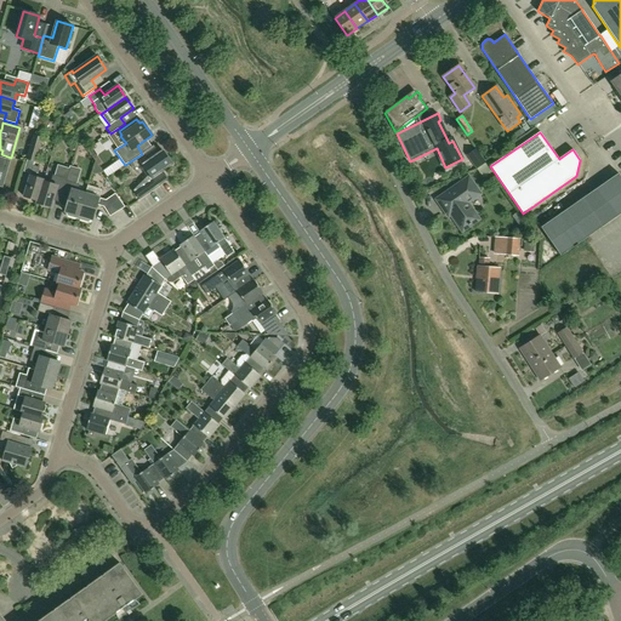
[(41,138),(34,136),(27,159),(34,161),(41,138)]
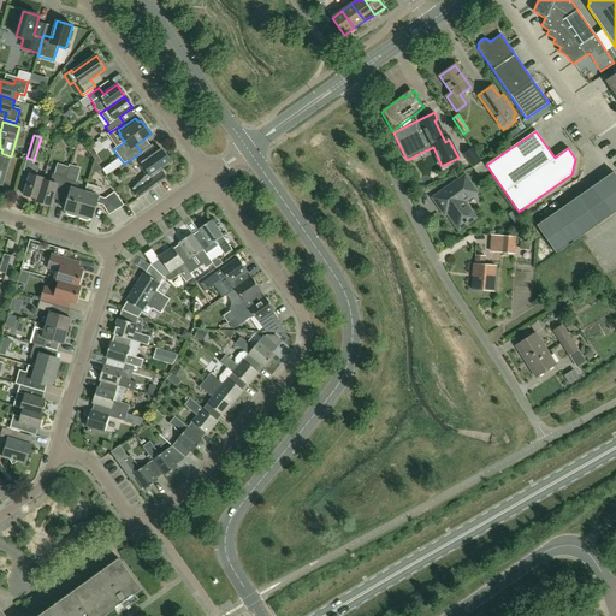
[(463,154),(473,167),(481,161),(472,148),(463,154)]
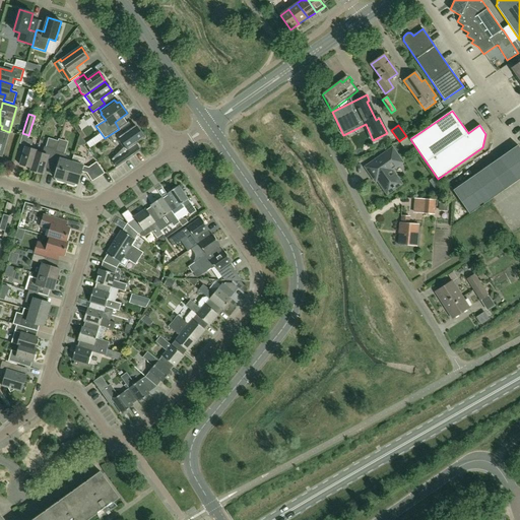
[(136,143),(144,138),(137,127),(135,128),(134,126),(124,133),(120,128),(119,129),(108,136),(112,142),(117,139),(119,138),(125,146),(123,148),(111,159),(117,168),(141,150),(136,143)]
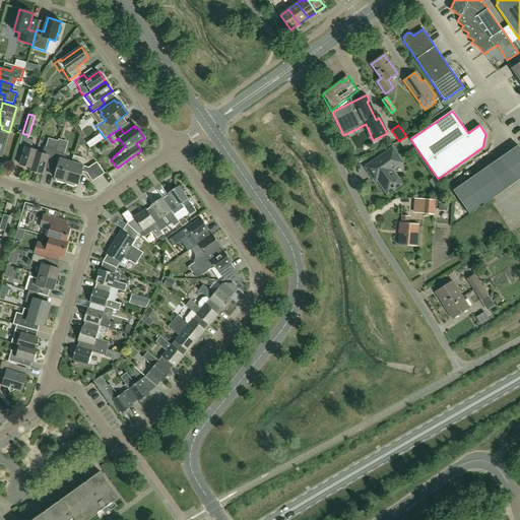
[(86,144),(79,135),(76,145),(79,146),(83,145),(86,144)]
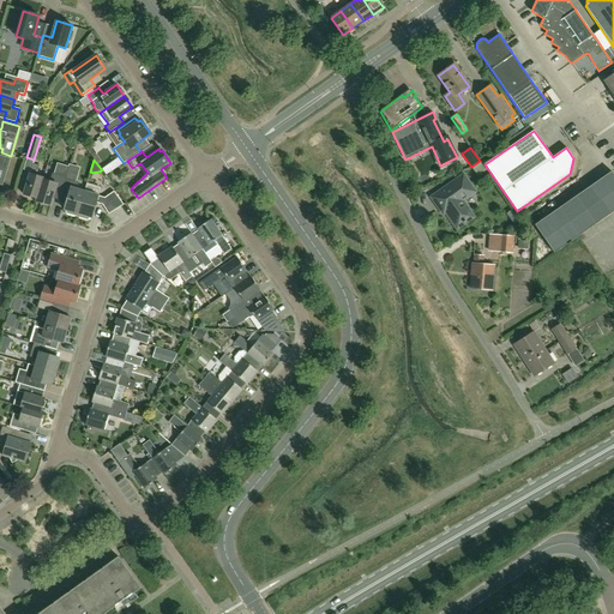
[(37,199),(43,180),(43,179),(36,176),(40,167),(32,164),(23,194),(37,199)]
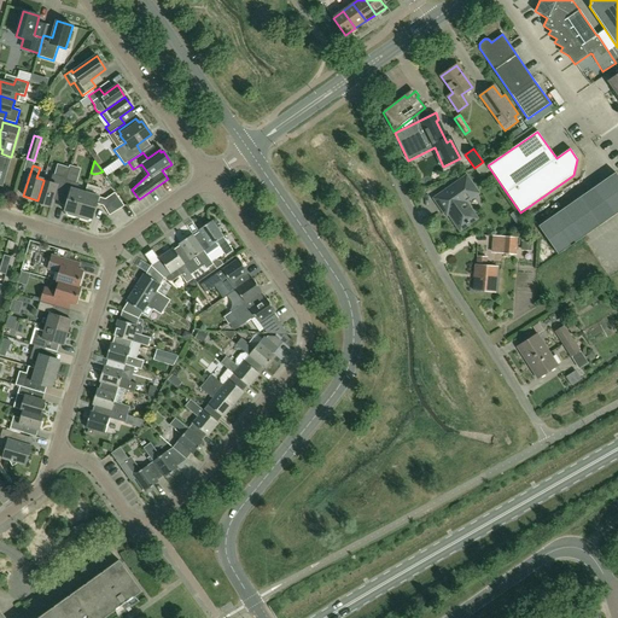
[(617,176),(616,173),(588,192),(538,227),(558,255),(617,213),(617,176)]
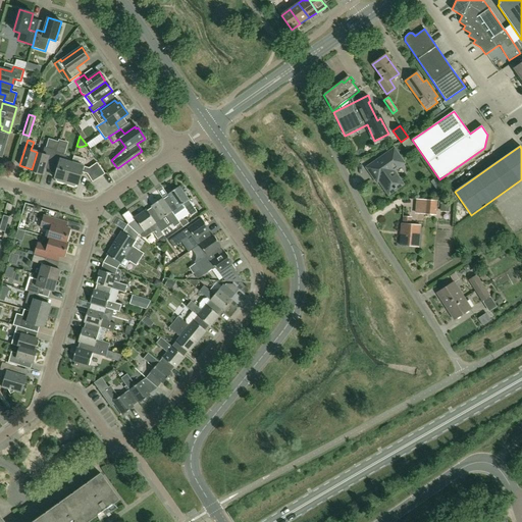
[(43,174),(47,159),(53,161),(55,152),(56,151),(44,147),(42,155),(37,153),(32,169),(31,171),(43,174)]
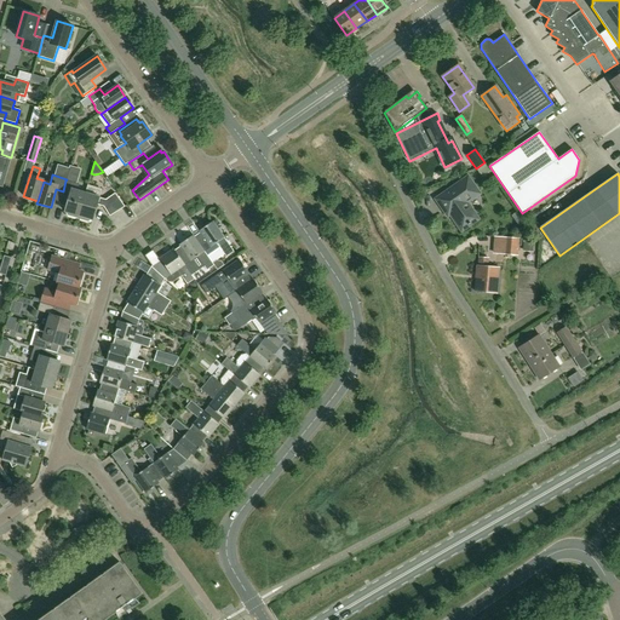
[(437,200),(448,214),(451,213),(459,227),(461,228),(465,228),(468,225),(468,227),(471,224),(471,223),(474,222),(475,219),(475,217),(465,202),(478,194),(468,178),(437,200)]
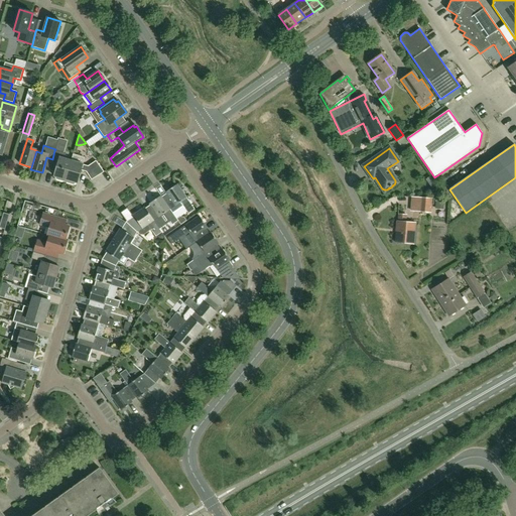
[(65,182),(71,161),(63,159),(66,153),(54,150),(52,159),(51,162),(57,164),(53,176),(55,176),(55,179),(65,182)]
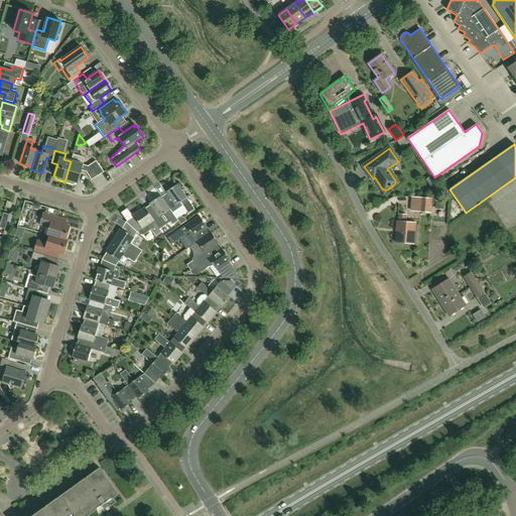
[(77,182),(81,170),(86,172),(91,180),(104,172),(96,161),(88,166),(71,161),(65,182),(74,184),(76,182),(77,182)]
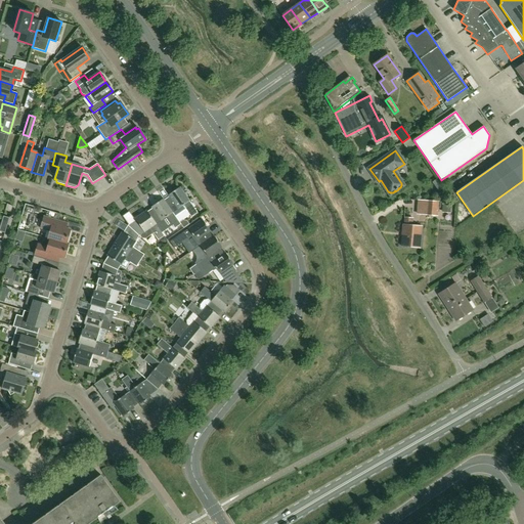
[(198,213),(179,187),(168,195),(169,197),(164,201),(172,213),(173,213),(183,206),(191,217),(198,213)]
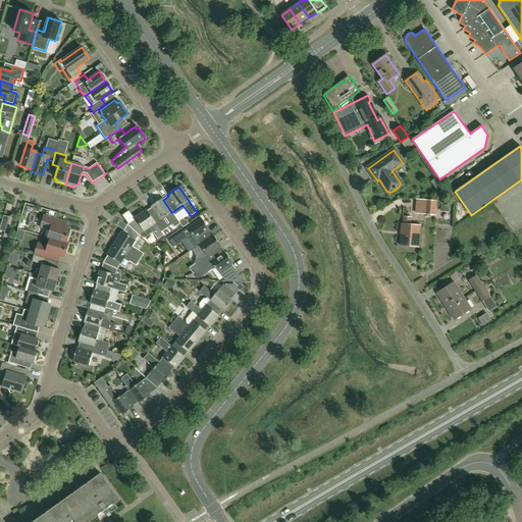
[(178,221),(172,212),(171,212),(163,200),(162,198),(151,206),(152,208),(147,211),(155,223),(156,223),(166,216),(174,227),(180,223),(178,221)]
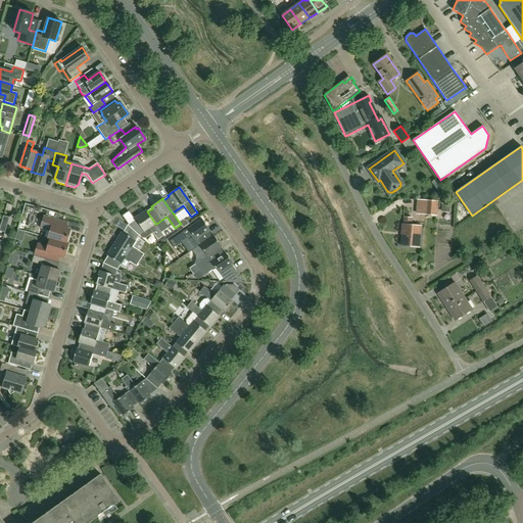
[(437,202),(426,201),(425,215),(436,216),(437,202)]
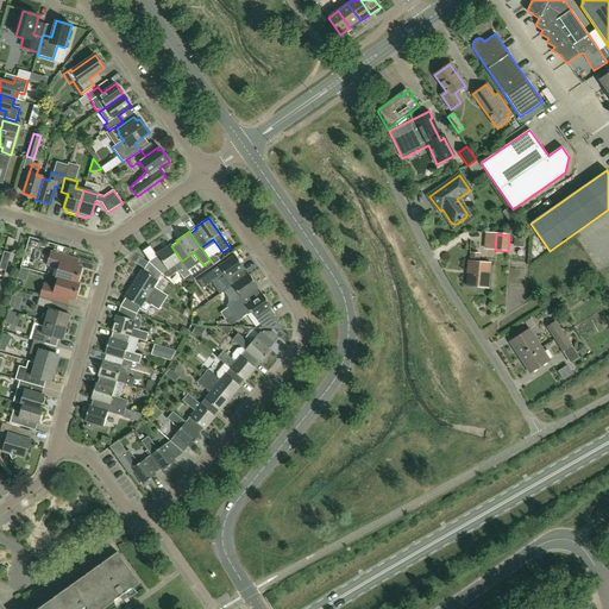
[(523,248),(523,238),(514,238),(514,246),(523,248)]
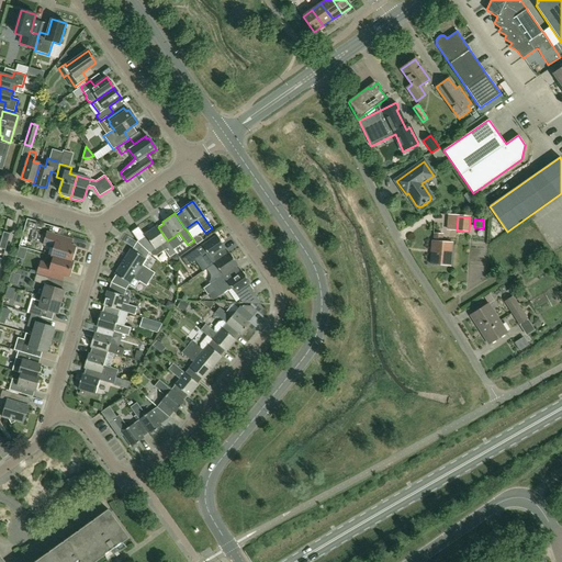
[(176,253),(168,240),(167,240),(158,227),(157,226),(145,235),(145,236),(137,242),(149,254),(150,253),(153,256),(156,256),(165,250),(169,258),(171,257),(176,254),(176,253)]
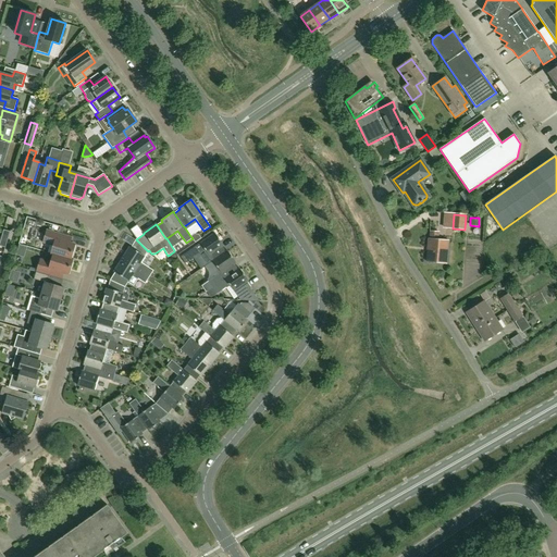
[(71,259),(74,245),(59,240),(61,234),(47,230),(42,244),(53,246),(51,254),(53,255),(71,259)]
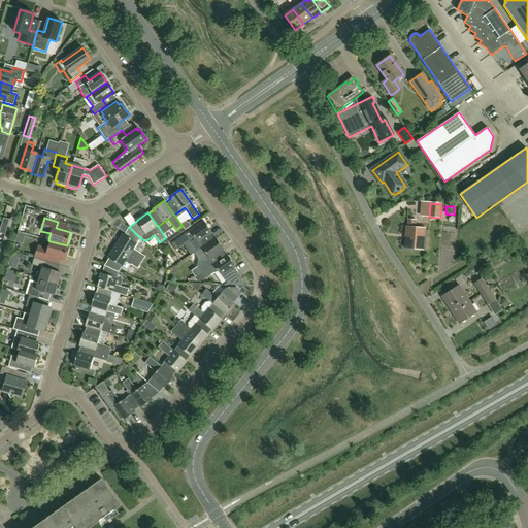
[(423,250),(425,228),(416,228),(416,221),(407,220),(407,227),(406,227),(404,248),(423,250)]
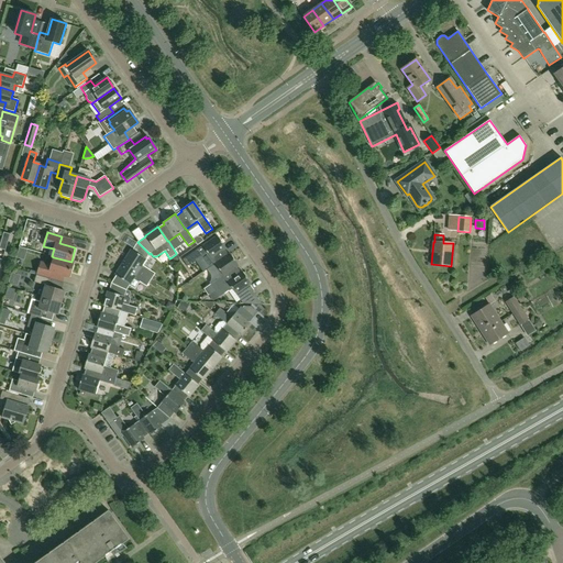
[(228,254),(224,250),(225,249),(217,235),(190,255),(195,262),(199,258),(201,263),(203,263),(211,258),(214,264),(229,255),(228,254)]
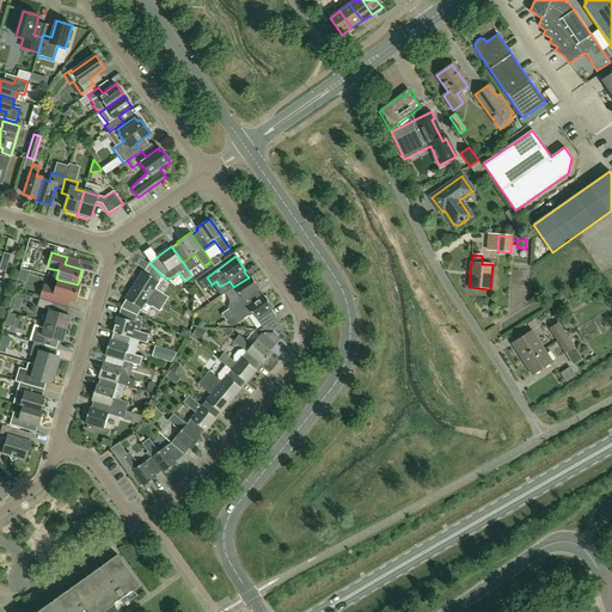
[(154,288),(163,276),(150,263),(144,273),(142,271),(134,285),(164,305),(169,298),(154,288)]
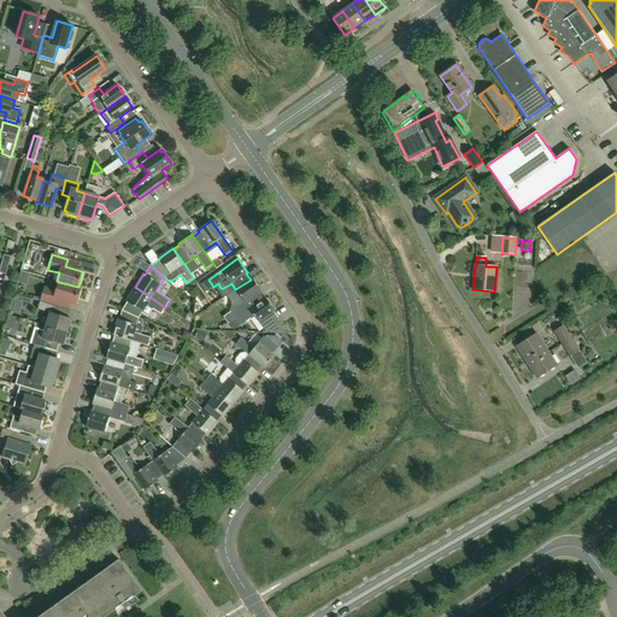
[(235,318),(235,319),(264,299),(259,293),(262,292),(252,278),(250,278),(251,280),(235,289),(227,295),(230,300),(231,303),(231,305),(231,307),(230,310),(230,311),(223,317),(228,324),(235,318)]
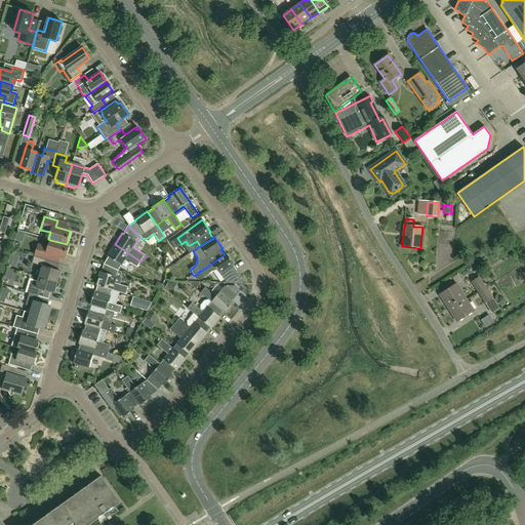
[(65,258),(69,245),(67,244),(50,240),(48,247),(38,244),(34,256),(46,259),(48,260),(49,254),(65,258)]
